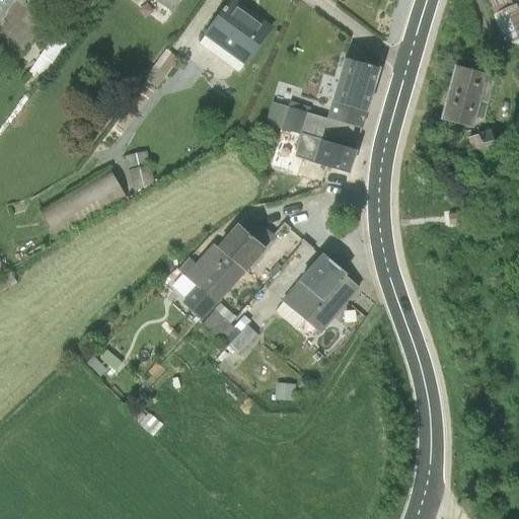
[(152,0),(171,13),(180,0),(152,0)]
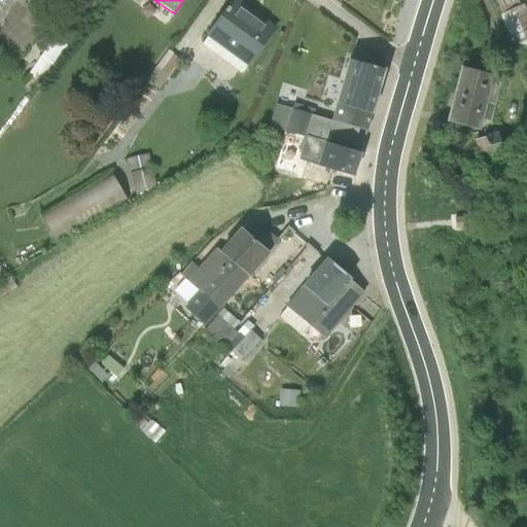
[(256,23),(259,19),(234,0),(232,3),(256,23)]
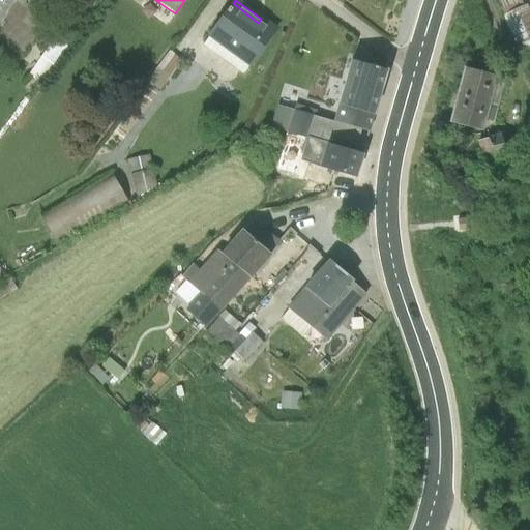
[(520,0),(495,0),(525,69),(529,66),(529,13),(526,4),(522,6),(520,0)]
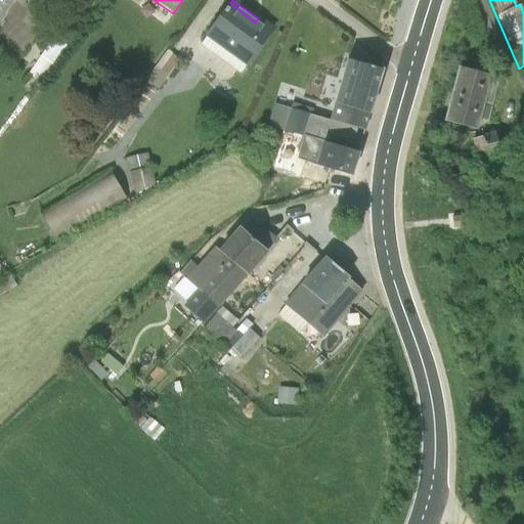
[(255,23),(230,3),(200,45),(238,75),(272,29),(258,18),(255,23)]
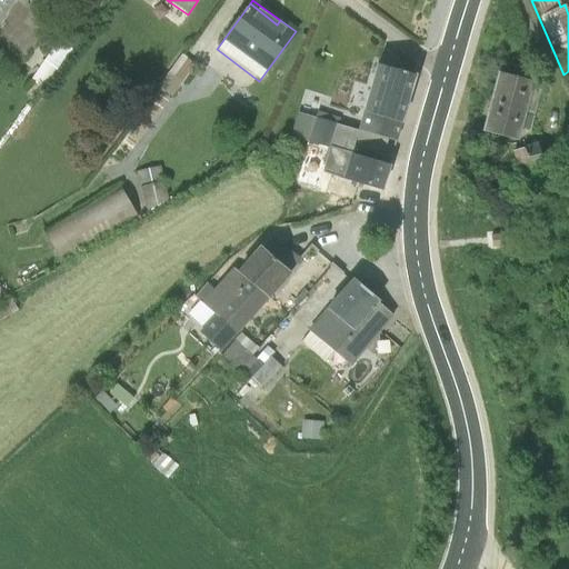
[(58,42),(29,81),(40,89),(55,70),(59,72),(73,53),(58,42)]
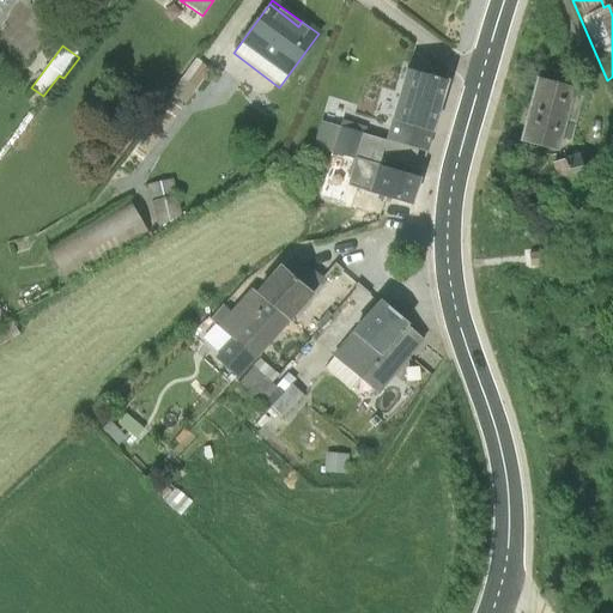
[(196,61),(171,95),(184,105),(211,71),(196,61)]
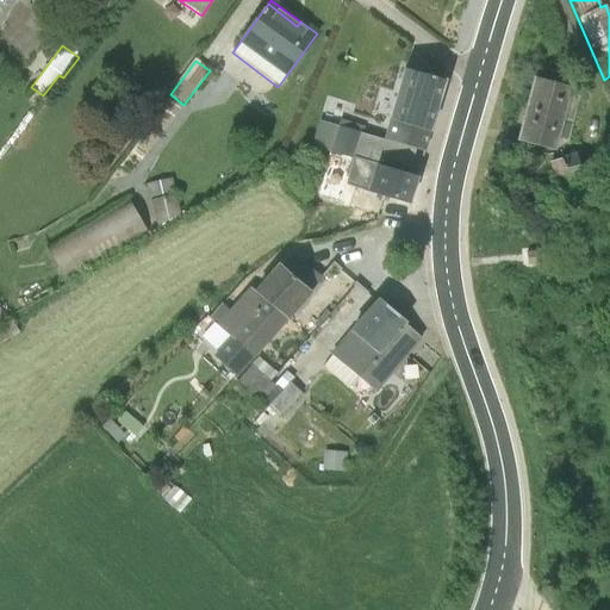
[(384,141),(410,148),(424,153),(444,81),(443,81),(404,69),(384,141)]
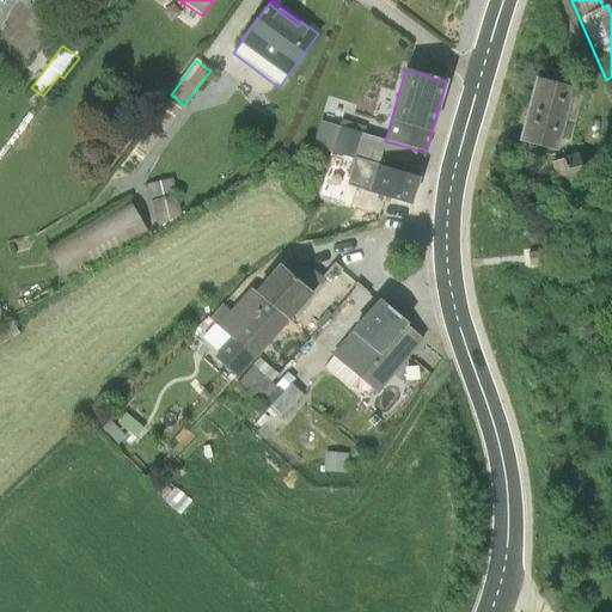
[(536,80),(519,141),(557,151),(560,140),(569,142),(582,92),(536,80)]
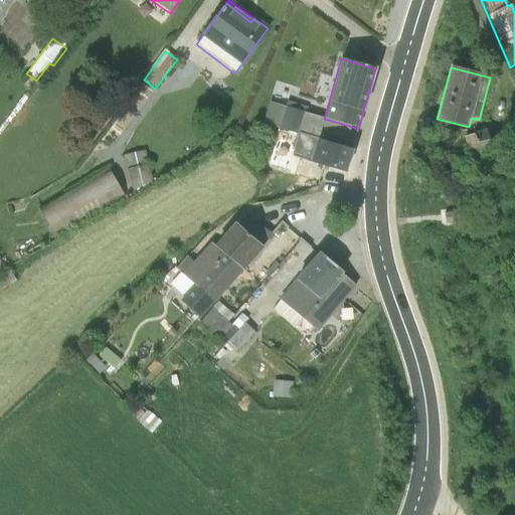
[(283,107),(277,128),(299,135),(306,113),(307,108),(287,102),(285,107),(283,106),(283,107)]
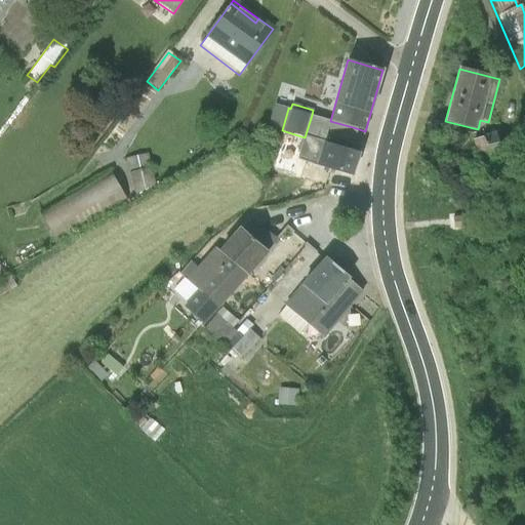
[(282,130),(288,109),(273,105),(267,126),(282,130)]
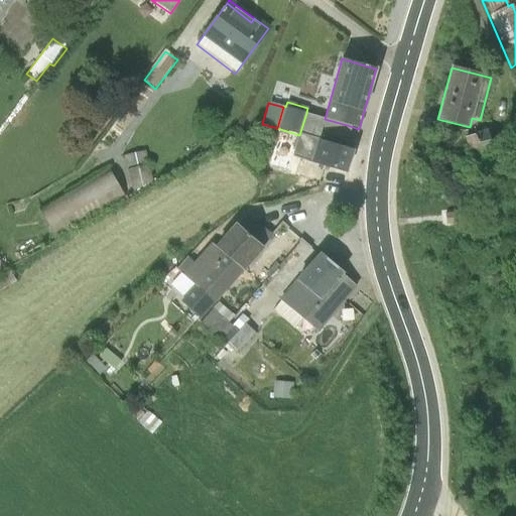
[(306,113),(299,135),(341,147),(347,125),(325,119),(306,113)]
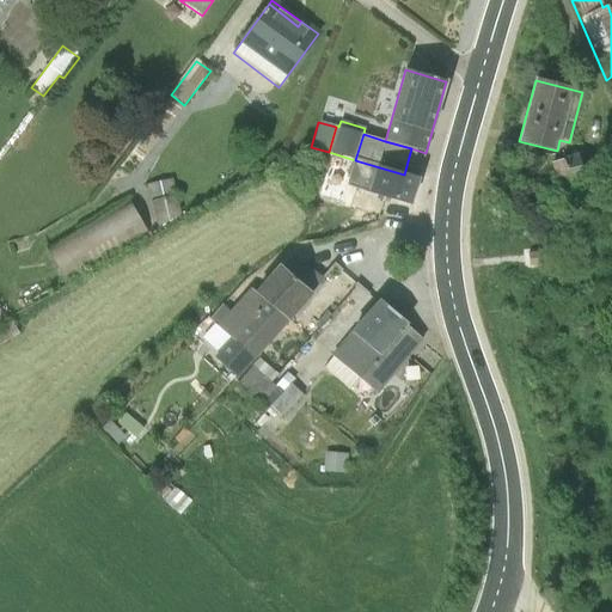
[(576,155),(550,164),(557,191),(585,183),(576,155)]
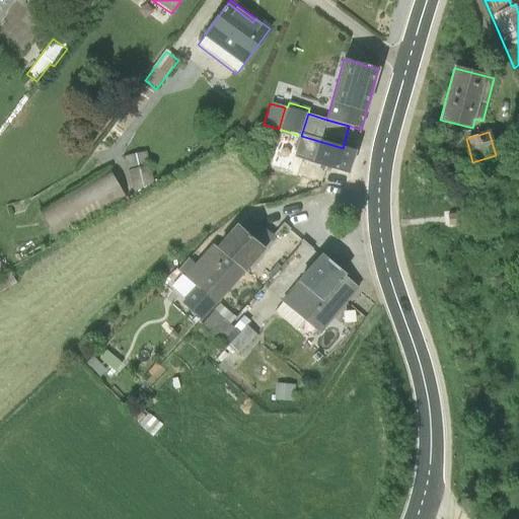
[(301,136),(297,147),(294,158),(348,174),(355,151),(343,148),(301,136)]
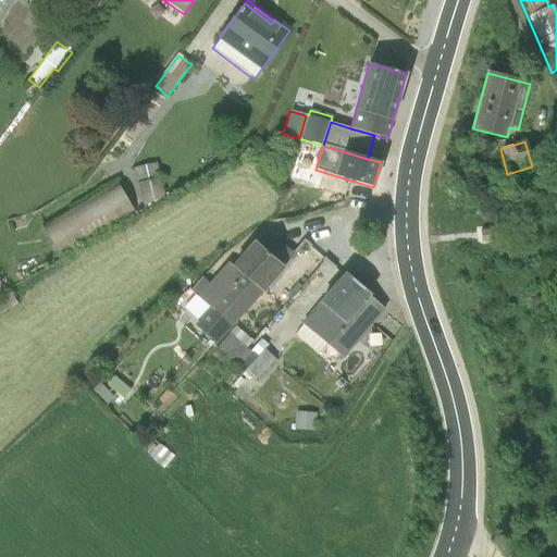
[(157,163),(133,169),(143,207),(163,196),(157,163)]
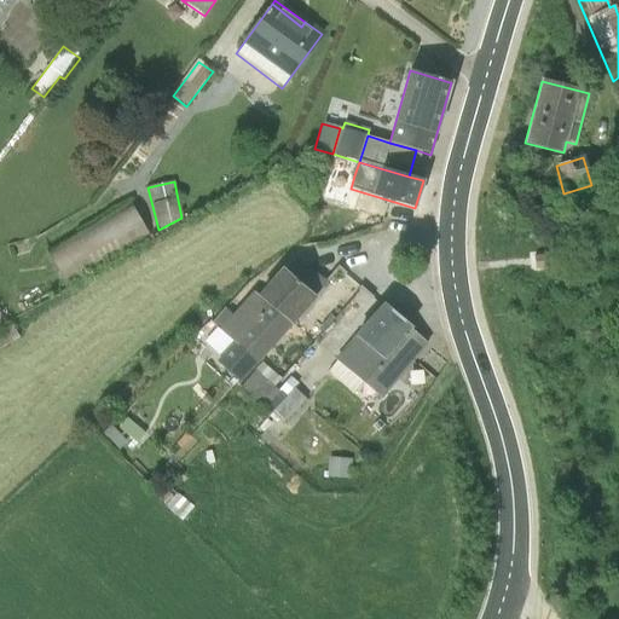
[(128,201),(46,248),(67,285),(148,237),(128,201)]
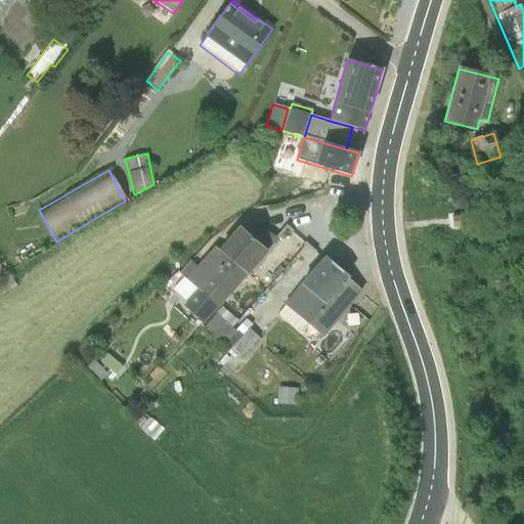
[(221,253),(246,273),(276,239),(255,225),(249,234),(239,228),(221,253)]
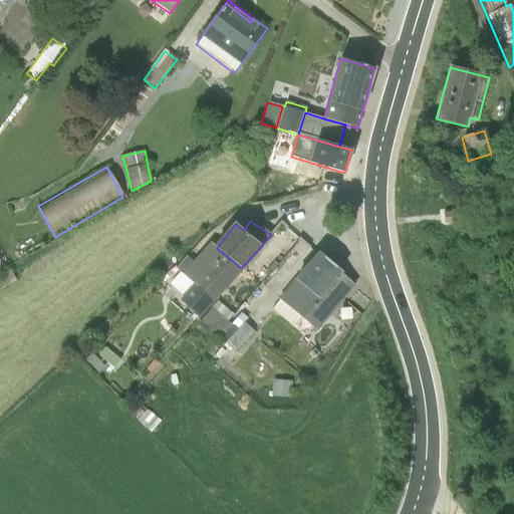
[(241,268),(217,248),(210,242),(192,262),(186,256),(176,268),(180,272),(168,285),(183,298),(181,301),(197,317),(208,305),(210,307),(242,269),(241,268)]
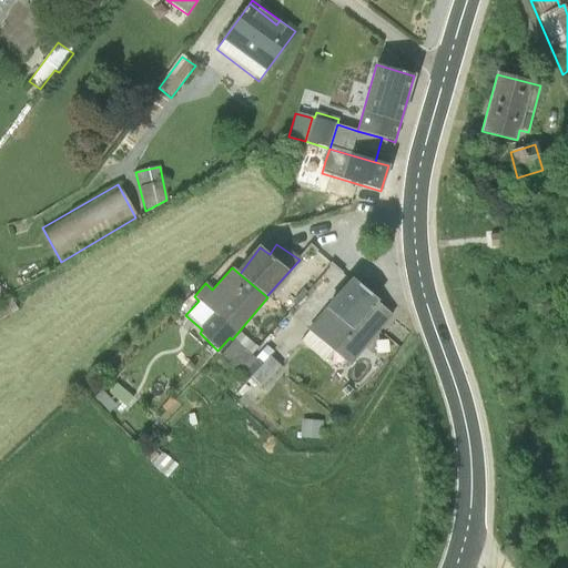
[(352,281),(300,342),(323,362),(333,352),(348,365),(391,315),(352,281)]
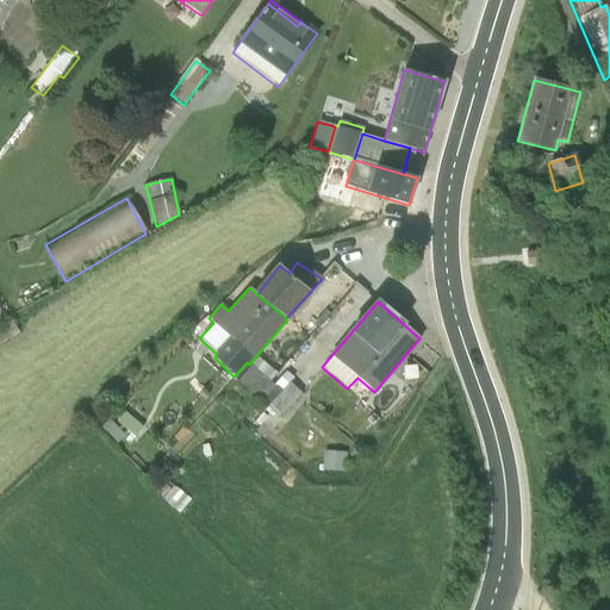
[(12,321),(0,328),(0,344),(19,334),(12,321)]
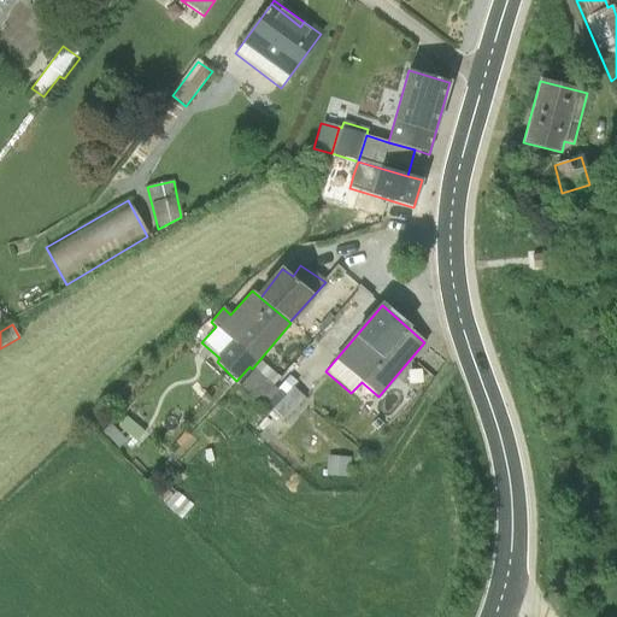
[(259,362),(239,387),(257,404),(272,386),(278,378),(259,362)]
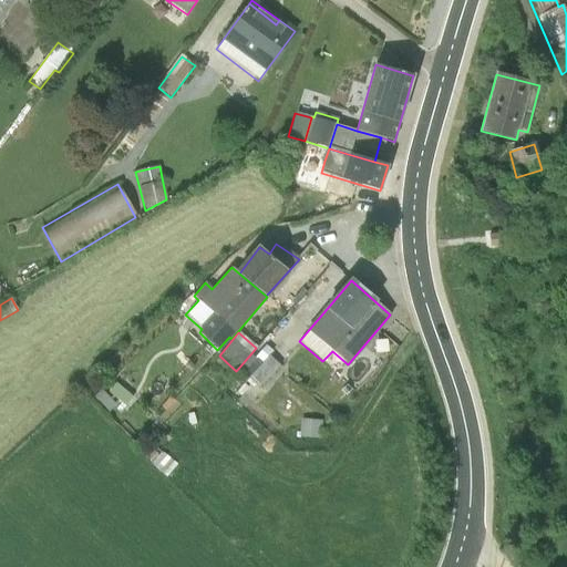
[(250,354),(236,371),(246,380),(248,378),(269,356),(270,354),(264,349),(255,359),(250,354)]
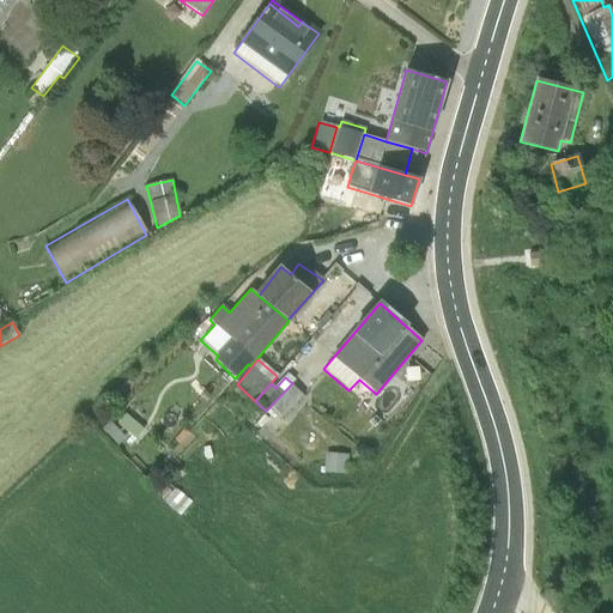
[(291,384),(268,408),(280,420),(303,396),(291,384)]
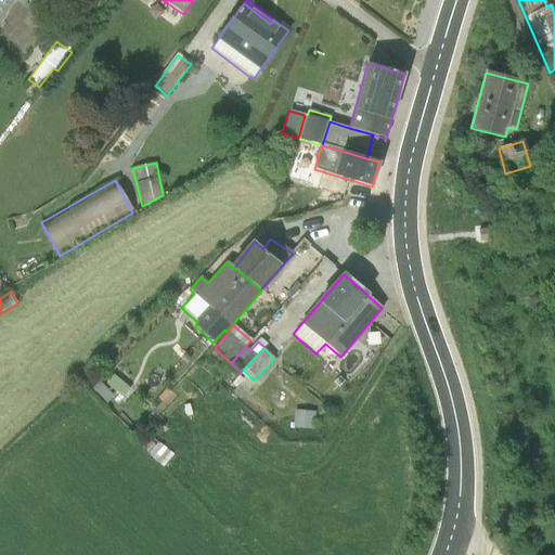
[(113,375),(102,386),(123,398),(129,390),(113,375)]
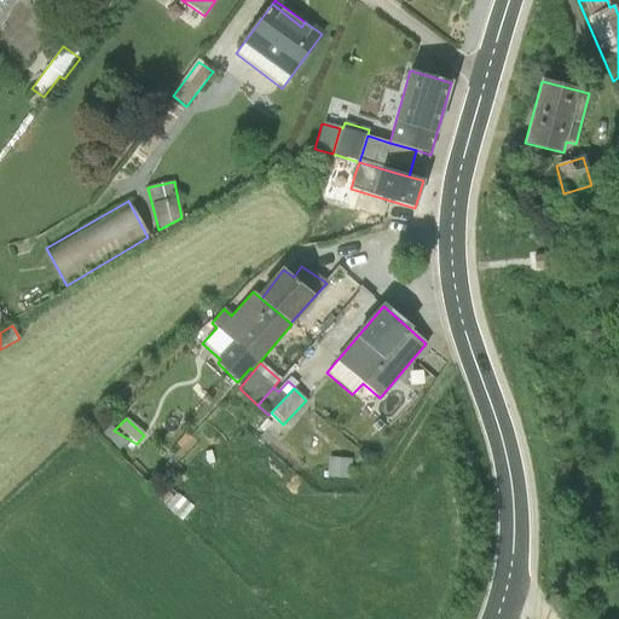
[(109,424),(100,433),(119,451),(126,444),(114,431),(109,424)]
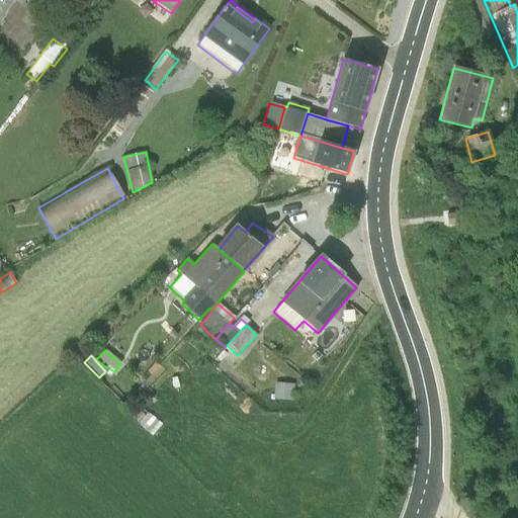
[(274,383),(273,400),(291,401),(293,384),(274,383)]
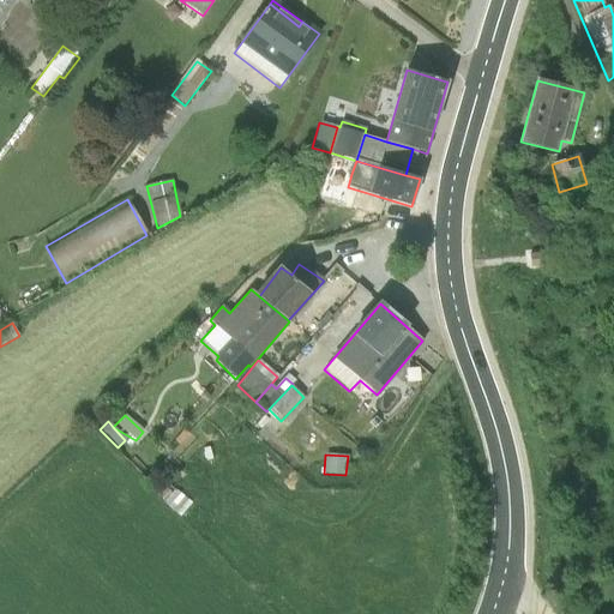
[(168,485),(158,497),(174,512),(179,517),(191,504),(168,485)]
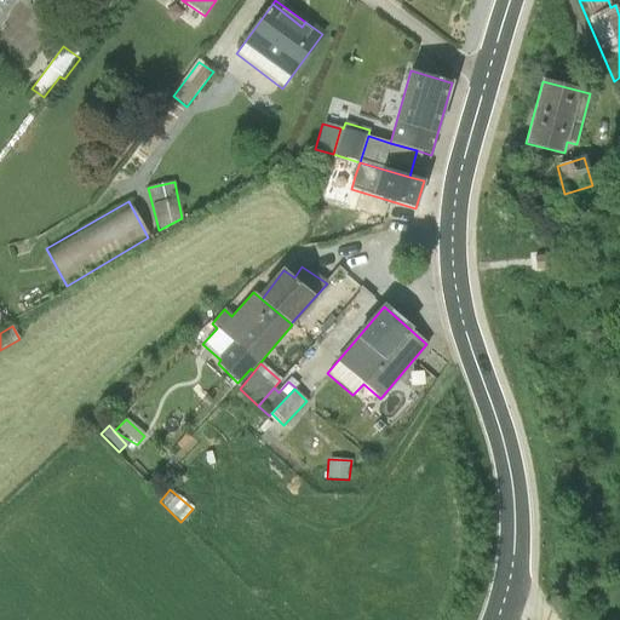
All buildings are outlined.
